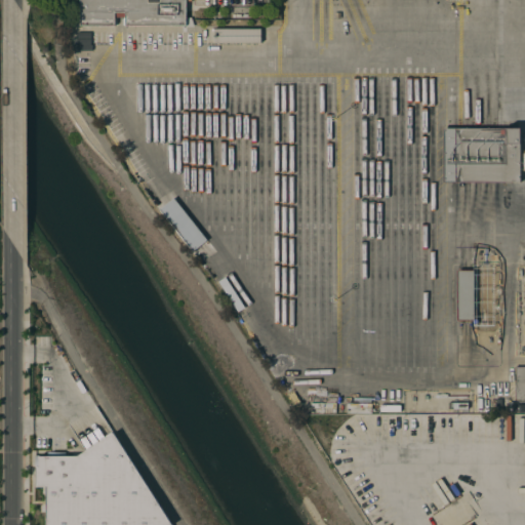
[(79,0),(192,0),(192,1),(186,1),(186,26),(125,26),(125,25),(123,25),(123,17),(116,17),(116,25),(114,25),(114,26),(79,26),(79,0)]
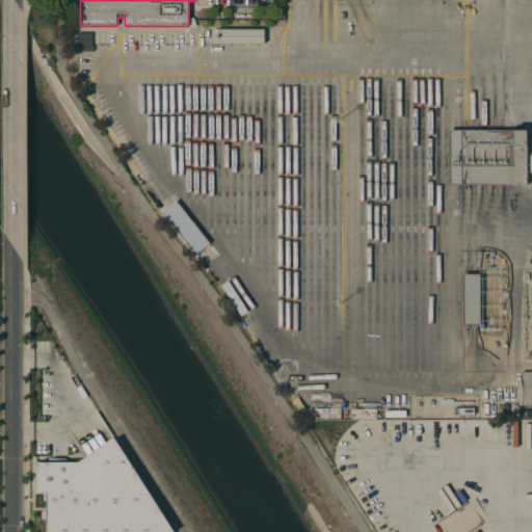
[(217,29),(264,29),(264,44),(217,44),(217,29)]
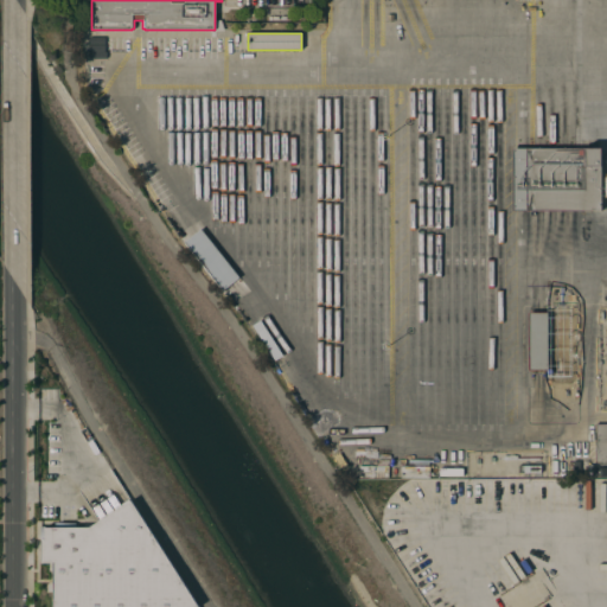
[(511,211),(511,148),(601,148),(601,211),(511,211)]
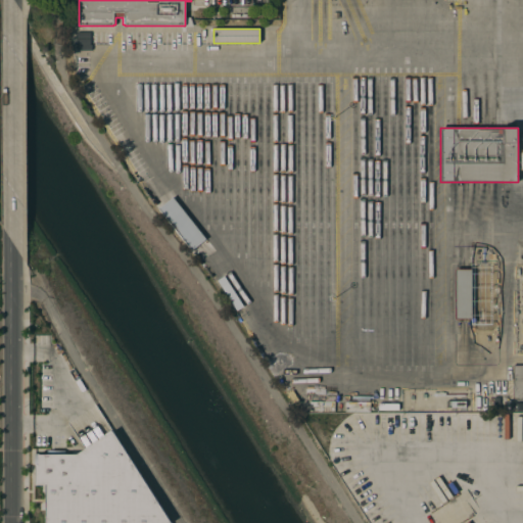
[(190,250),(205,239),(172,197),(157,208),(190,250)]
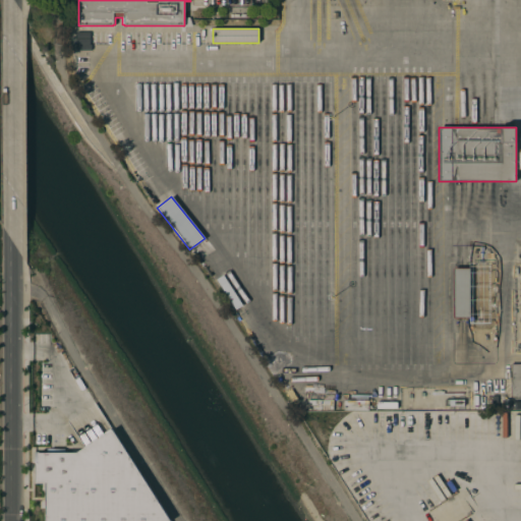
[(453,269),(490,269),(491,319),(453,319),(453,269)]
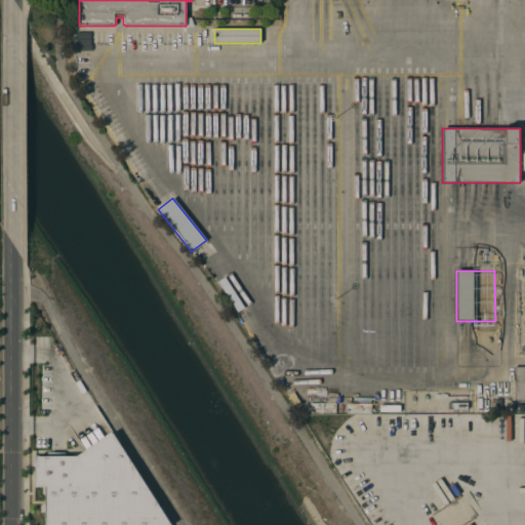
[(515,367),(524,367),(524,401),(518,401),(518,400),(515,400),(515,367)]
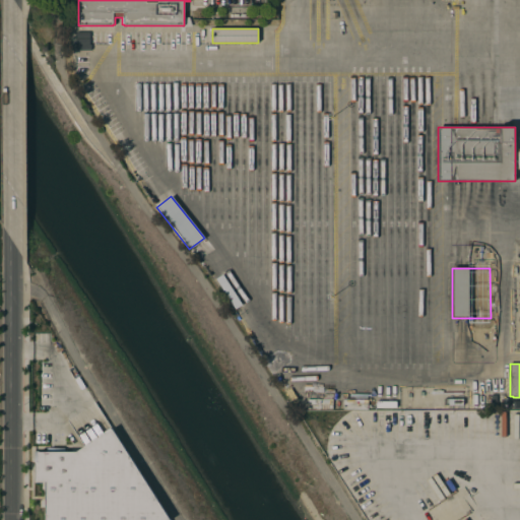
[(166,519),(116,428),(72,452),(35,452),(36,483),(44,483),(44,519),(166,519)]
